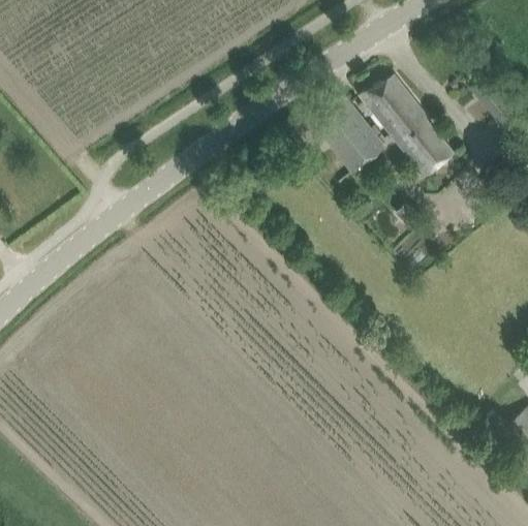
[(469,86),(482,102),(505,135),(526,120),(490,70),(469,86)]
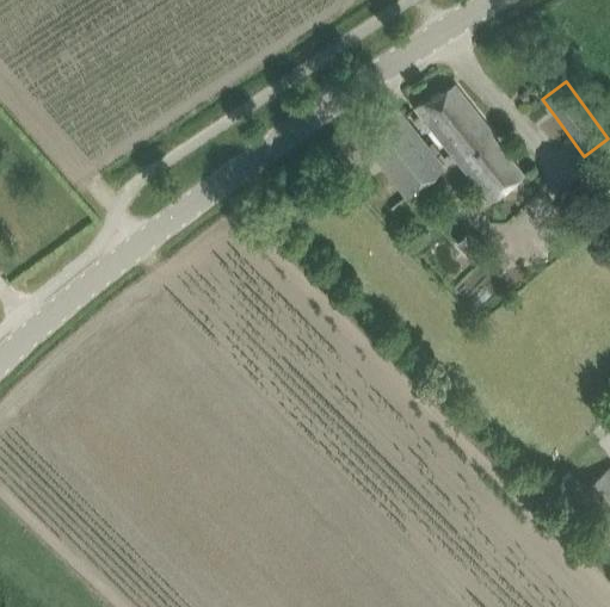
[(455,88),(414,111),(490,204),(497,198),(499,200),(525,178),(455,88)]
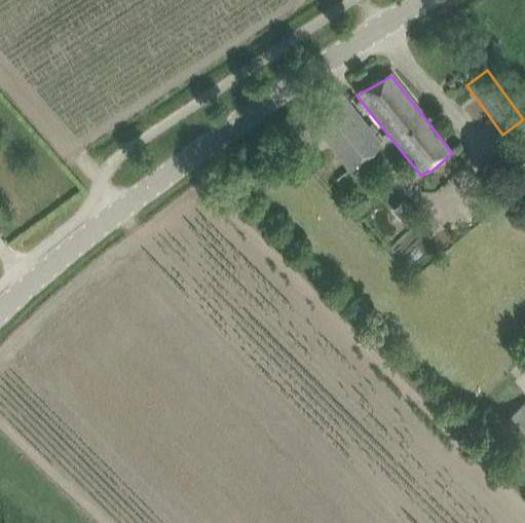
[(383,145),(340,92),(292,126),(311,150),(325,139),(353,172),(367,161),(383,145)]
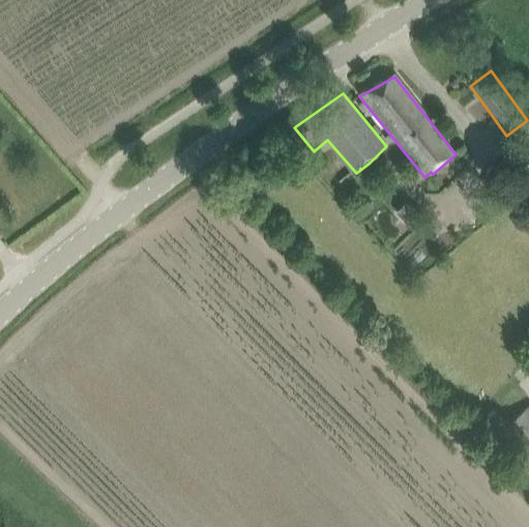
[(407,207),(397,215),(409,229),(418,221),(407,207)]
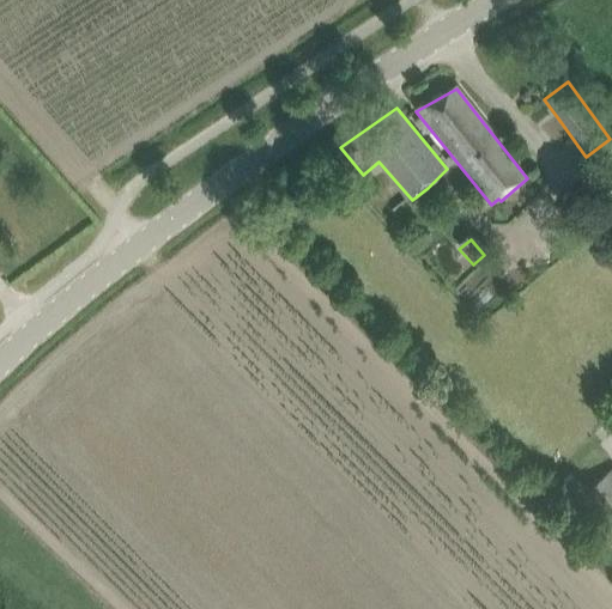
[(611,472),(580,503),(611,536),(611,472)]
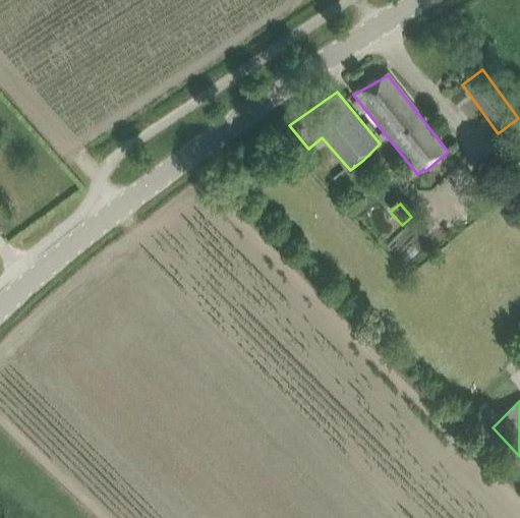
All buildings are outlined.
